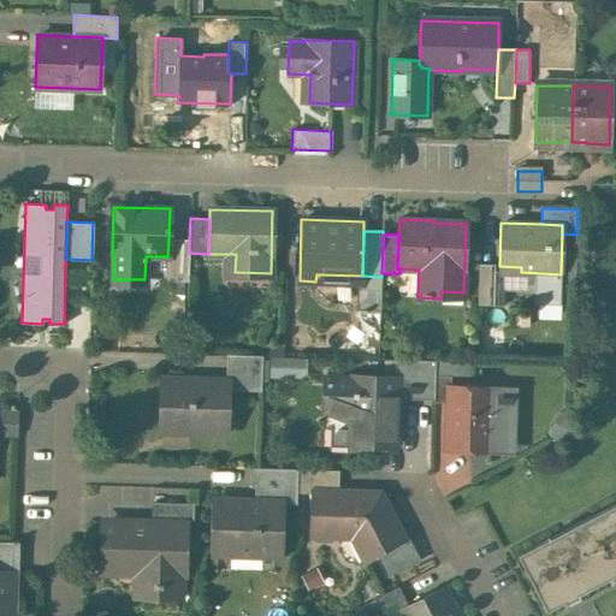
[(189,240),(169,238),(167,256),(165,256),(164,282),(188,282),(189,253),(189,240)]
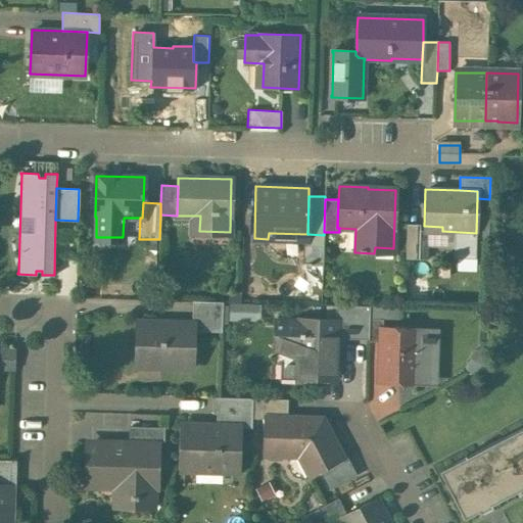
[(420,225),(407,224),(406,258),(419,258),(420,225)]
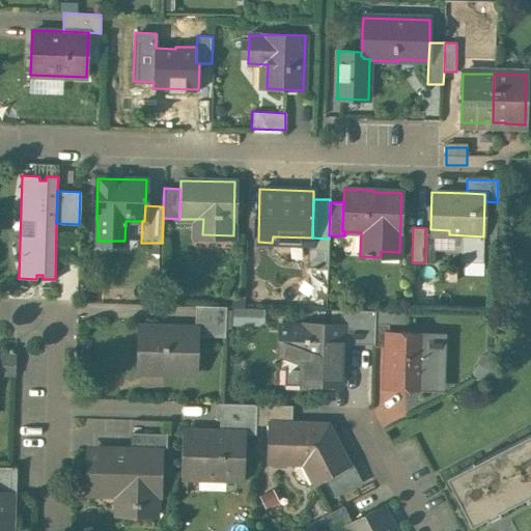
[(226,306),(194,305),(194,323),(203,323),(203,328),(225,329),(226,306)]
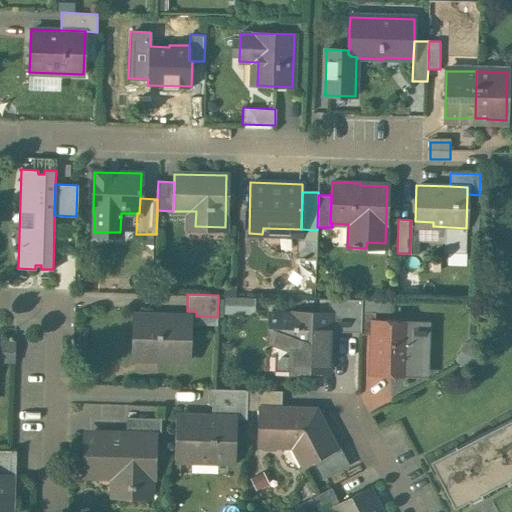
[(225,295),(225,312),(256,312),(256,295),(225,295)]
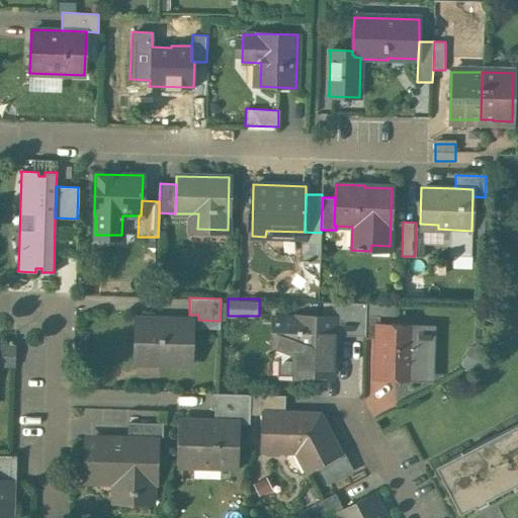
[(366,304),(332,303),(332,318),(333,318),(333,335),(365,336),(365,316),(366,304)]
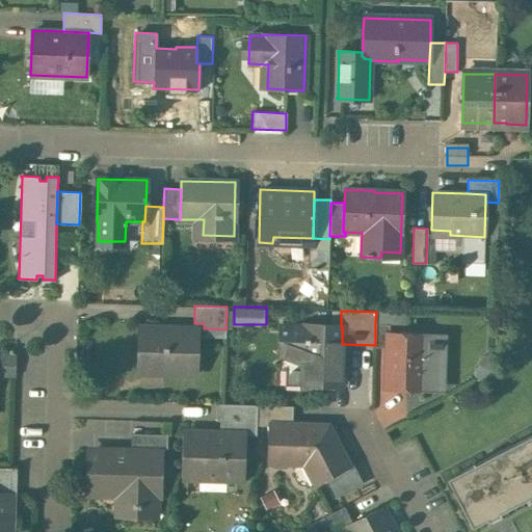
[(404,313),(376,312),(375,324),(390,324),(404,324),(404,313)]
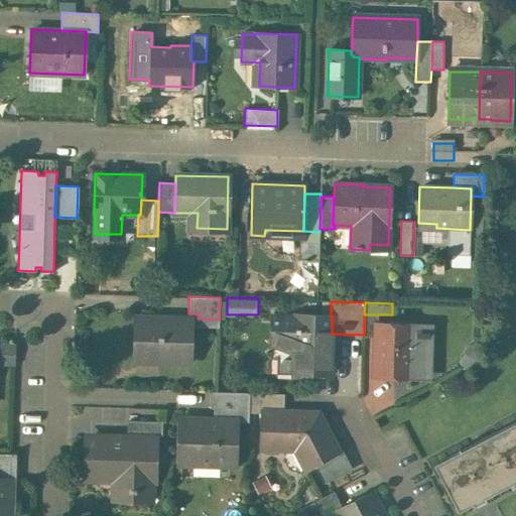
[(378,314),(364,314),(364,335),(364,337),(376,338),(376,325),(377,325),(378,314)]
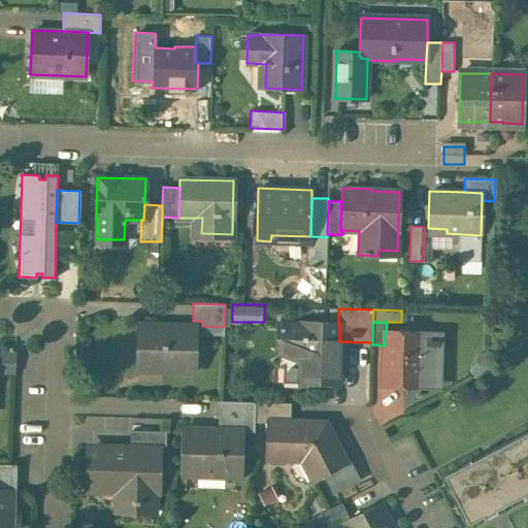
[(338,324),(302,323),(302,327),(278,327),(277,348),(301,357),(300,381),(338,383),(339,341),(339,324),(338,324)]
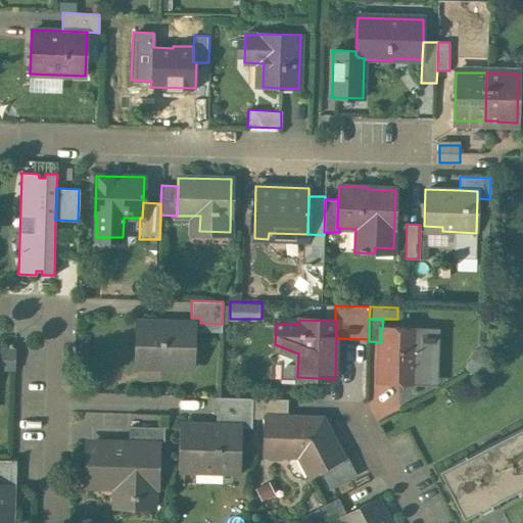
[(192,323),(136,322),(135,365),(158,365),(158,368),(191,368),(192,323)]
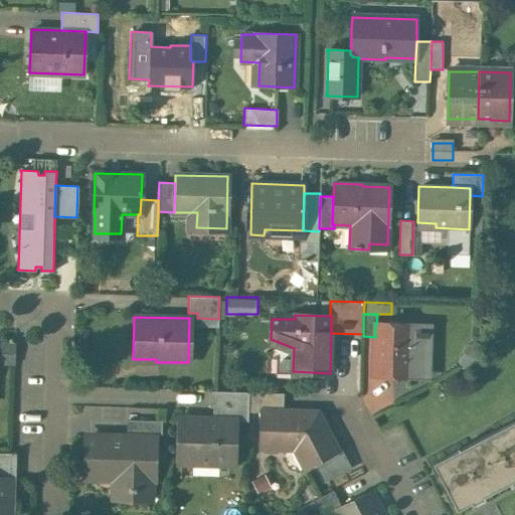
[(376,324),(375,324),(375,337),(374,375),(407,376),(407,375),(409,325),(409,321),(394,320),(393,324),(376,324)]
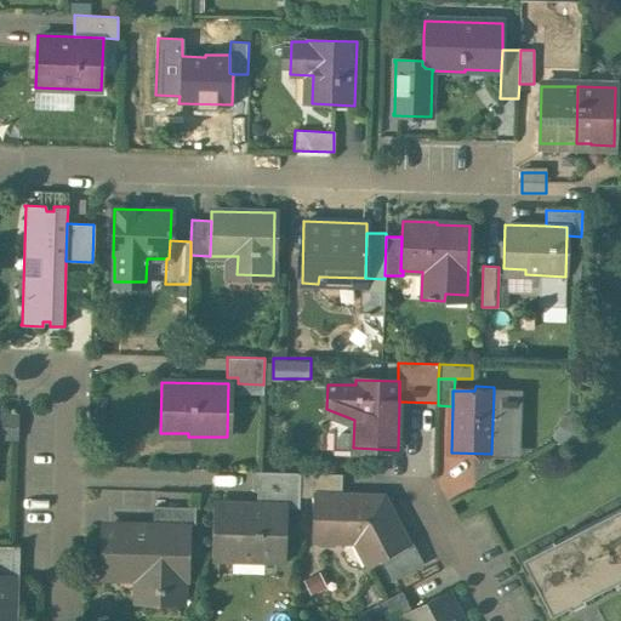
[(517,392),(494,392),(491,453),(510,454),(516,448),(517,392)]
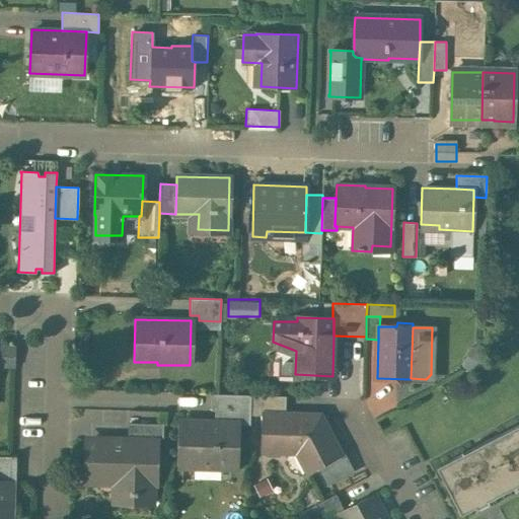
[(482,348),(470,348),(461,362),(466,371),(480,364),(482,348)]
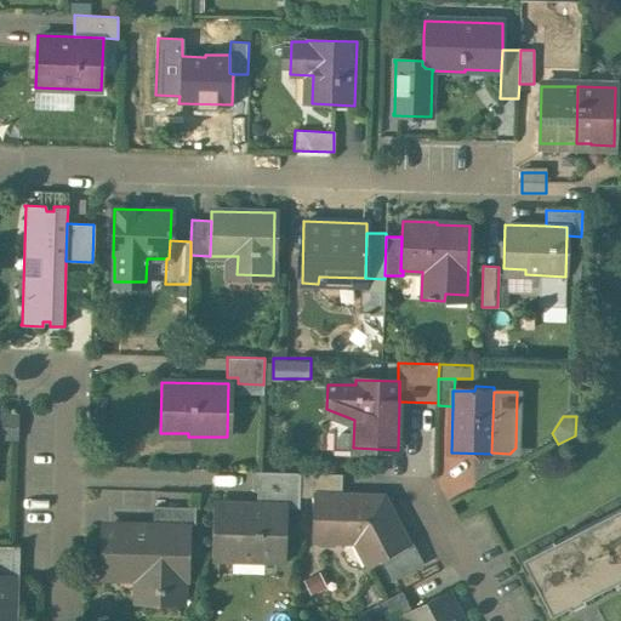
[(300,473),(252,472),(252,491),(257,491),(256,505),(283,506),(283,507),(298,508),(298,497),(300,473)]
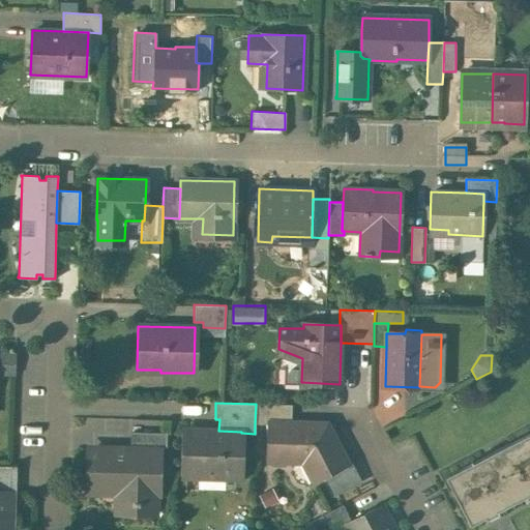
[(285,405),(256,404),(255,424),(268,424),(284,424),(284,423),(285,405)]
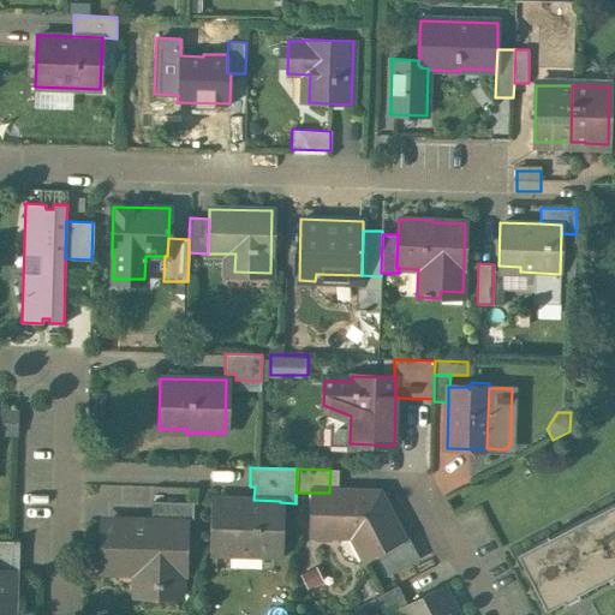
[(378,493),(329,491),(329,493),(311,493),(309,533),(364,536),(369,533),(378,551),(402,539),(378,493)]
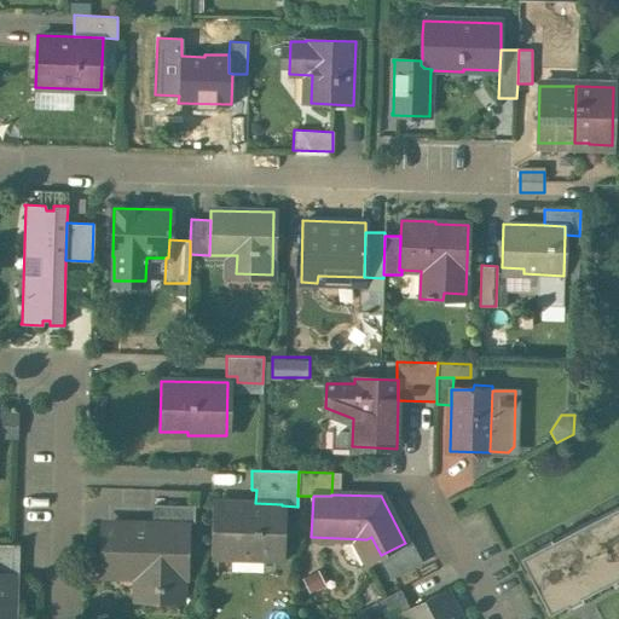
[(255,503),(217,502),(214,556),(281,557),(282,505),(282,504),(255,503)]
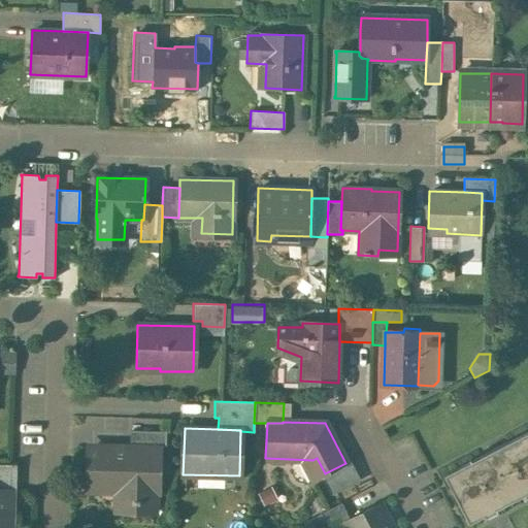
[(527,430),(443,474),(468,523),(484,515),(485,517),(497,510),(496,508),(527,491),(527,430)]
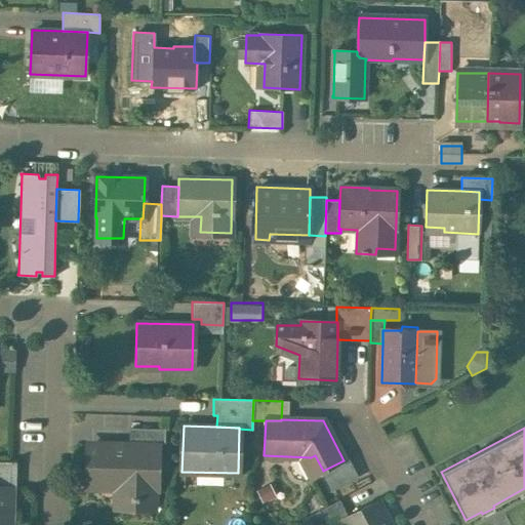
[(164,430),(128,429),(128,443),(129,443),(129,447),(89,446),(88,476),(108,477),(109,475),(117,476),(116,509),(153,510),(153,491),(155,491),(156,444),(164,444),(164,430)]
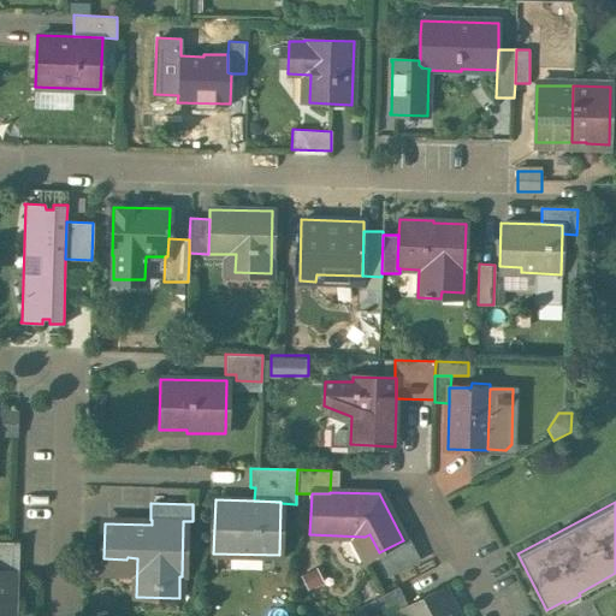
[(13,542),(0,540),(0,569),(13,570),(13,542)]
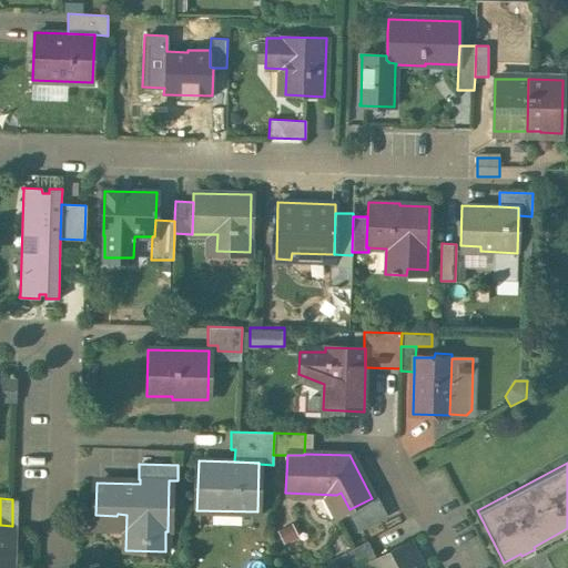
[(10,567),(12,526),(0,525),(0,567),(10,567)]
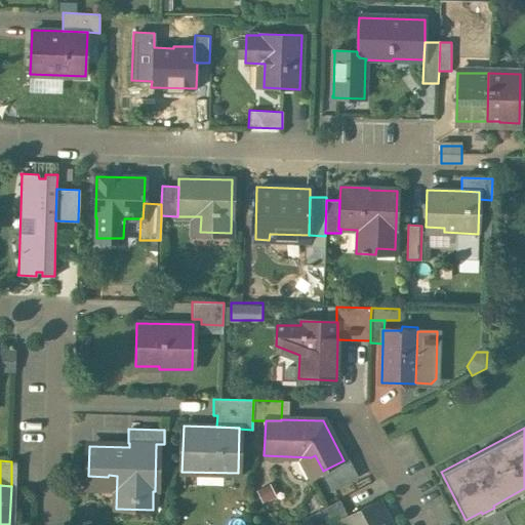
[(339,499),(319,511),(324,521),(345,511),(339,499)]
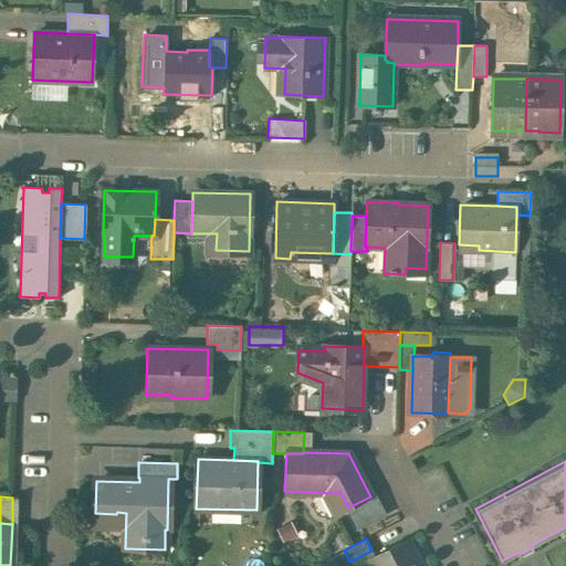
[(422,565),(408,538),(368,559),(370,565),(422,565)]
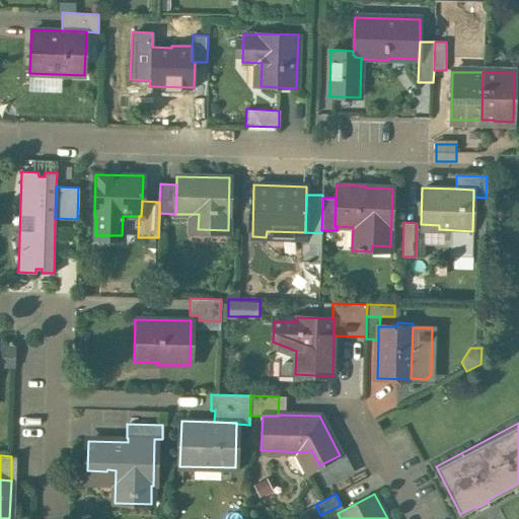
[(322,518),(320,515),(315,505),(304,510),(308,518),(322,518)]
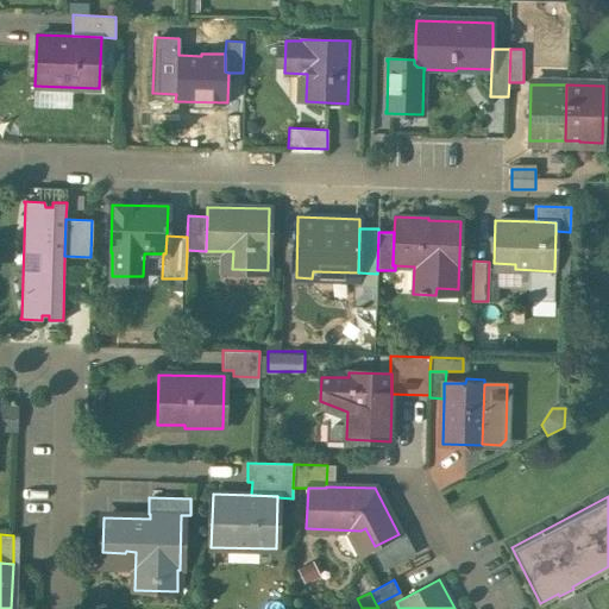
[(362,608),(357,598),(345,606),(346,608),(362,608)]
